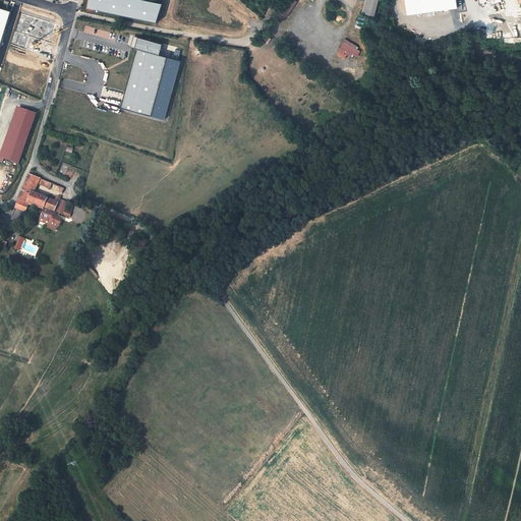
[(161,4),(139,0),(89,0),(87,9),(156,23),(161,4)]
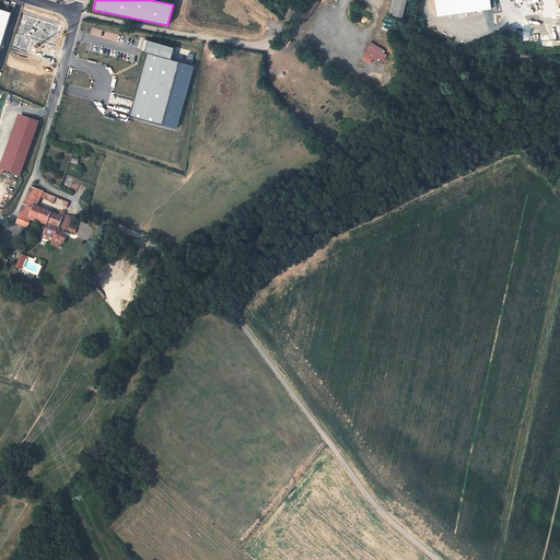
[(393,0),(391,11),(405,15),(408,0),(393,0)]
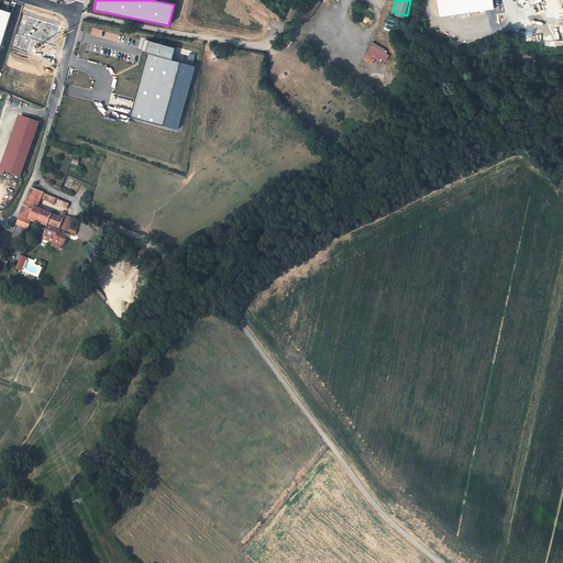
[(493,0),(438,0),(441,17),(494,9),(493,0)]
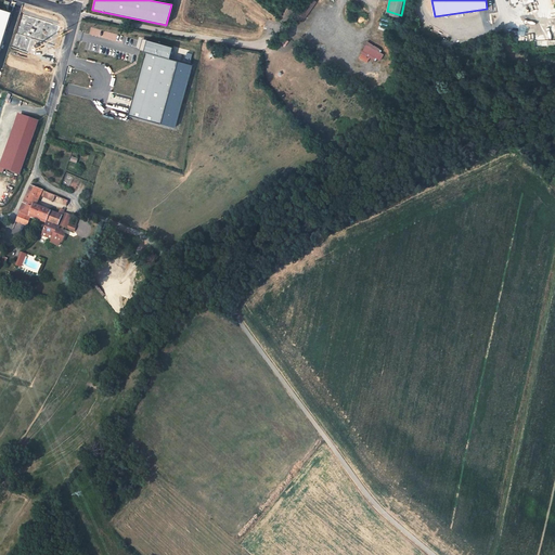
[(0,46),(10,13),(0,10),(0,46)]
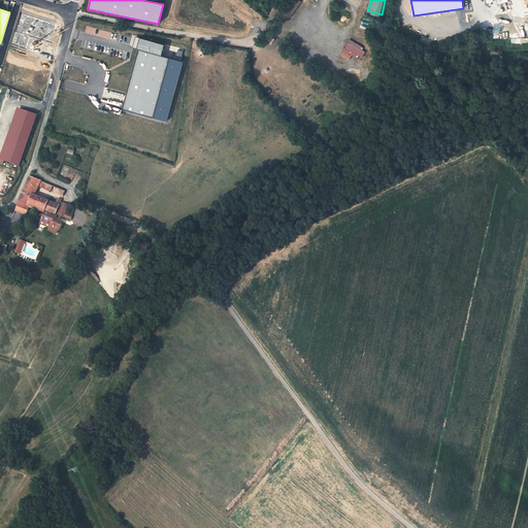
[(160,56),(163,45),(135,37),(132,47),(160,56)]
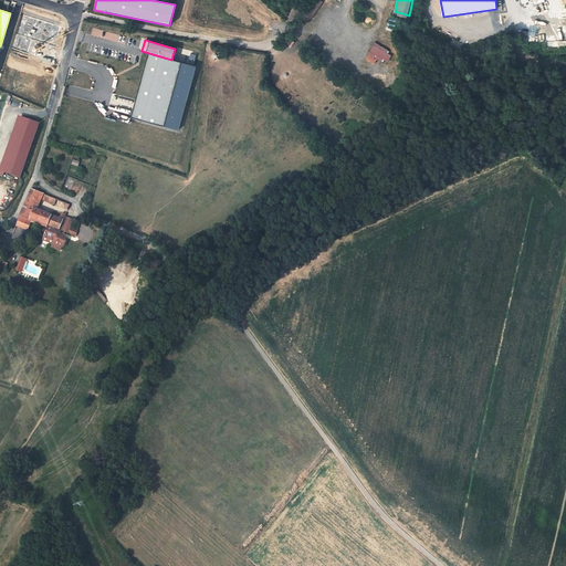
[(392,51),(373,43),(367,60),(374,62),(375,59),(383,61),(383,60),(389,62),(392,51)]
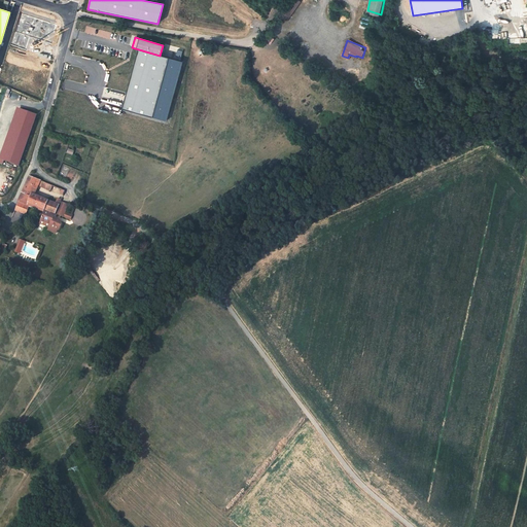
[(166,121),(181,62),(137,50),(121,110),(166,121)]
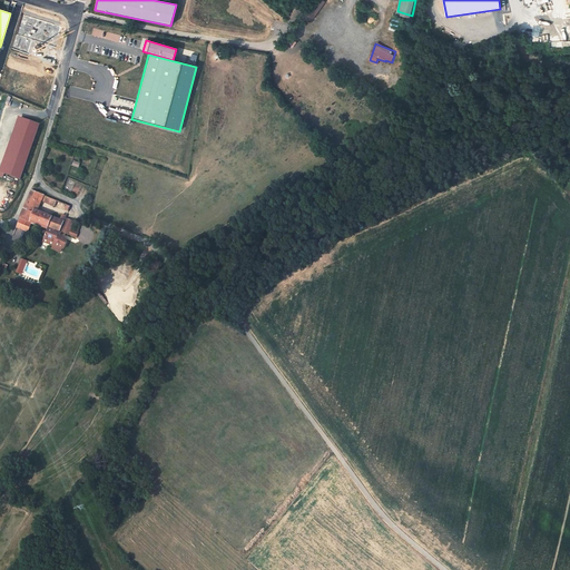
[(0,170),(20,178),(39,124),(18,116),(0,168),(0,170)]
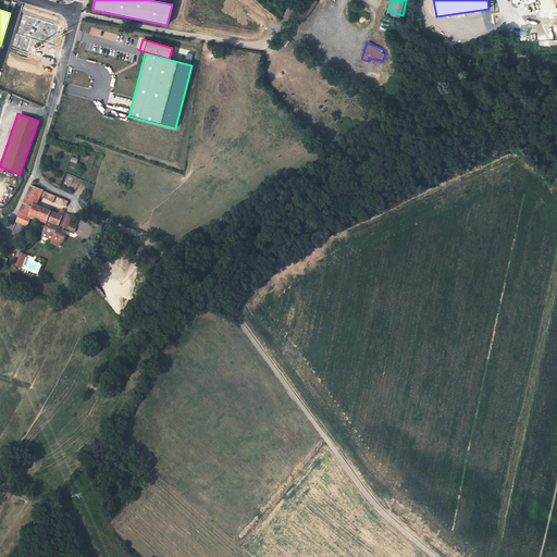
[(60,196),(31,184),(14,222),(29,229),(33,220),(46,225),(39,240),(62,249),(66,237),(65,233),(58,230),(60,226),(76,233),(78,227),(71,224),(74,217),(65,213),(66,210),(61,208),(59,213),(40,206),(44,199),(56,205),(60,196)]
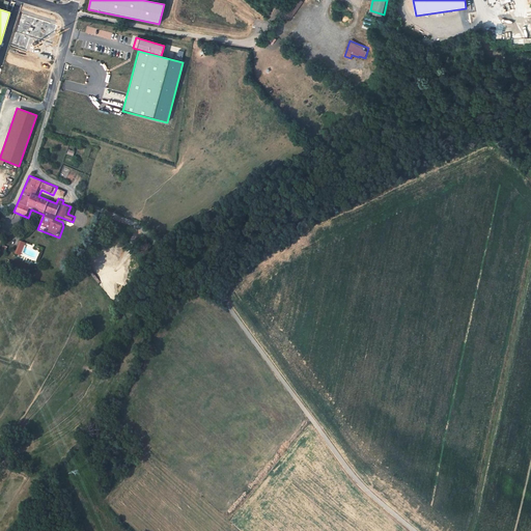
[(54,197),(62,199),(64,192),(56,190),(54,197)]
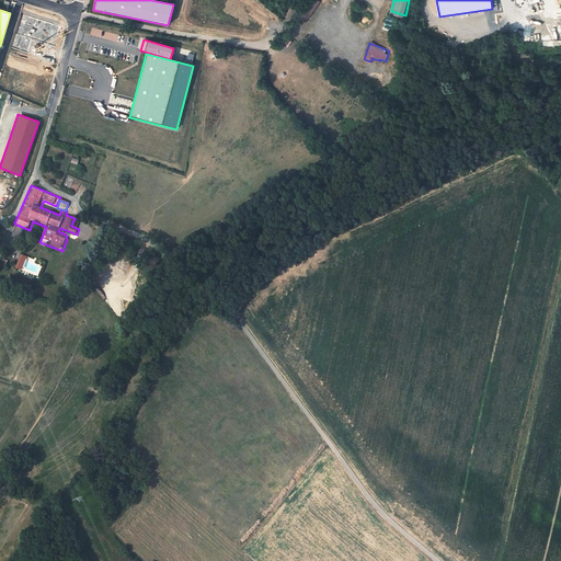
[(20,254),(16,268),(23,270),(26,255),(20,254)]
